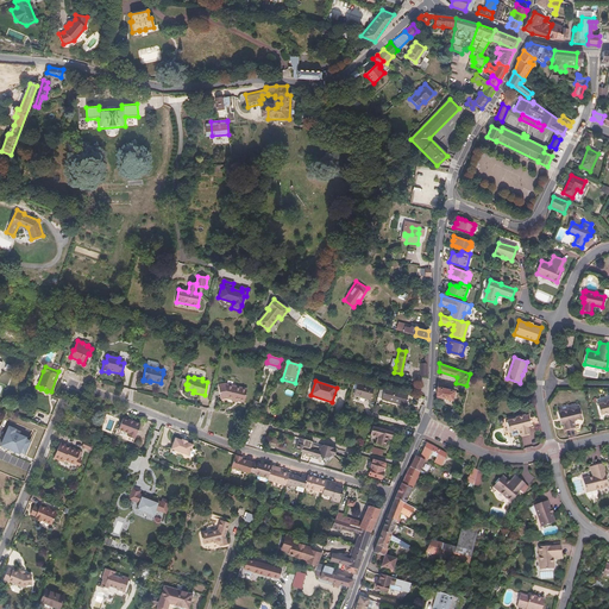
[(372,388),(357,383),(353,395),(370,400),(372,388)]
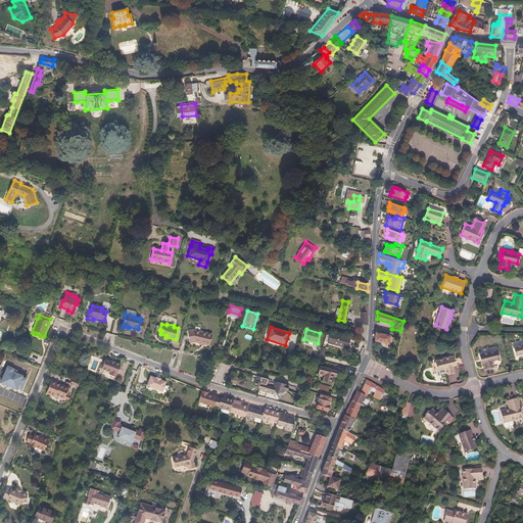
[(384,330),(376,329),(375,340),(388,343),(390,336),(383,334),(384,330)]
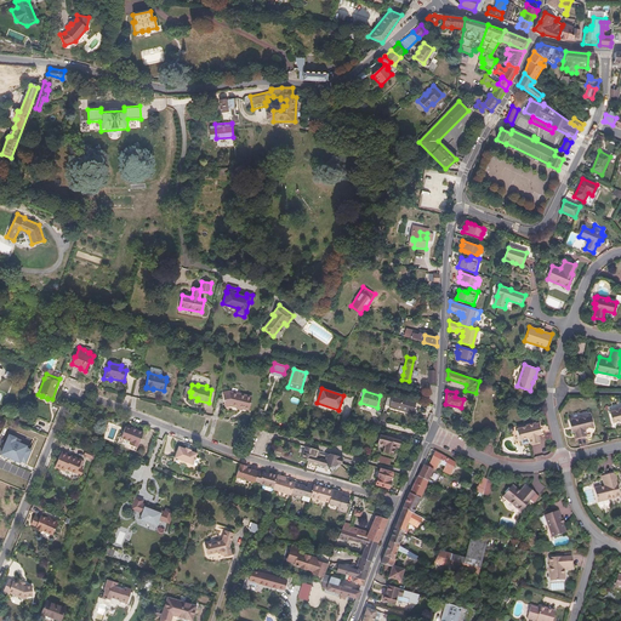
[(228,392),(222,393),(224,405),(231,405),(235,406),(241,409),(241,408),(248,409),(251,400),(244,398),(245,396),(239,394),(239,396),(228,392)]
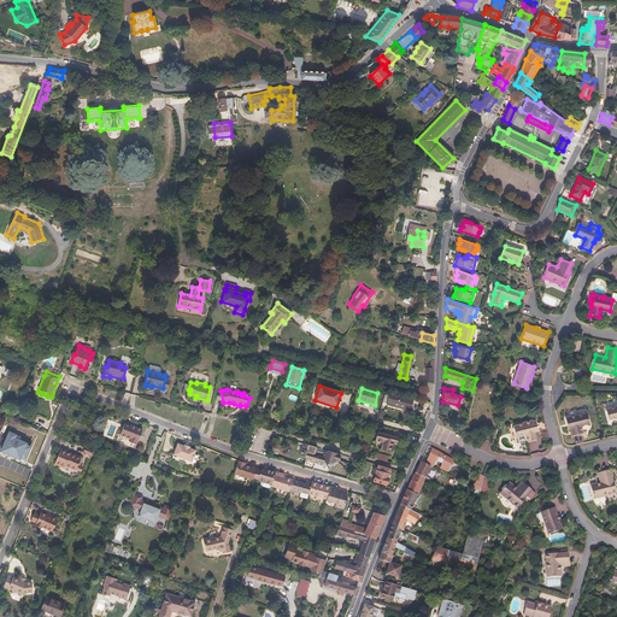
[(413,399),(386,391),(382,403),(388,404),(387,405),(411,411),(413,399)]
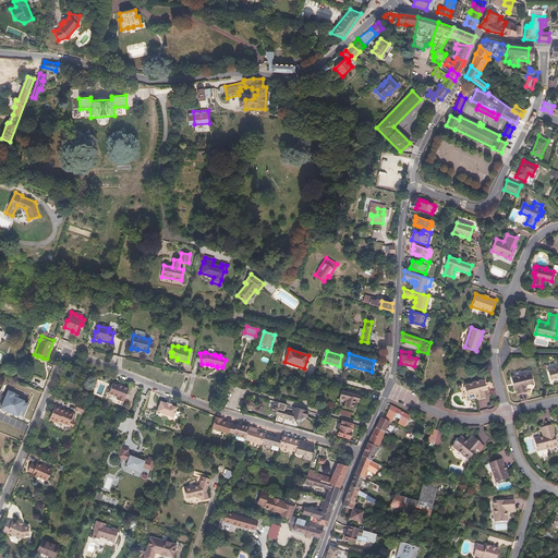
[(556,368),(547,370),(550,379),(557,377),(557,366),(556,367),(556,368)]
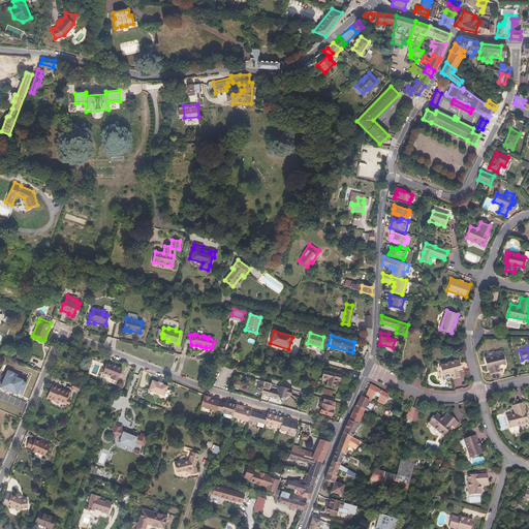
[(487,358),(485,359),(486,364),(488,364),(489,367),(490,367),(492,375),(499,373),(497,366),(506,364),(504,354),(495,356),(495,355),(487,358)]
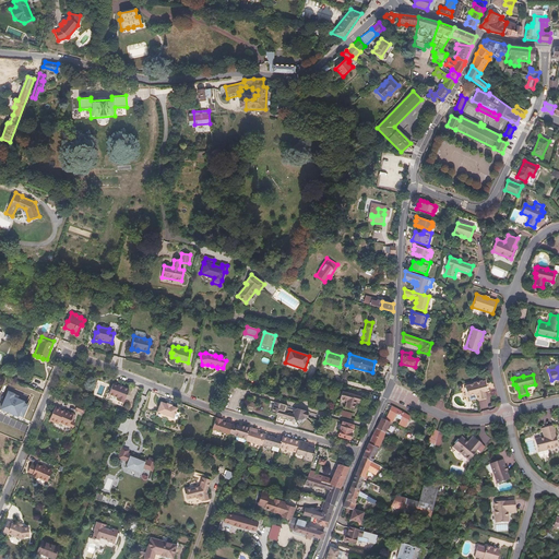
[(473,383),(465,385),(467,394),(475,392),(477,400),(486,397),(484,390),(483,387),(486,385),(484,380),(480,381),(480,380),(473,382),(473,383)]
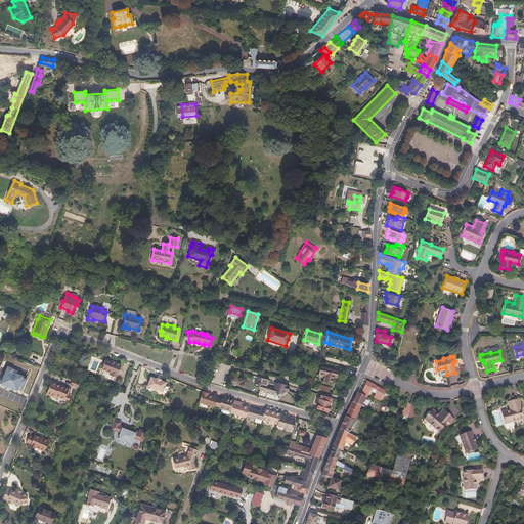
[(110,362),(104,360),(101,369),(110,374),(108,376),(115,378),(120,364),(115,362),(114,363),(110,362)]
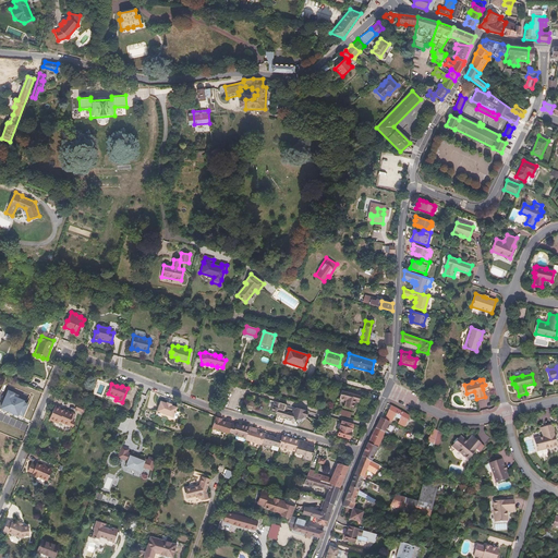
[(438,386),(435,396),(446,400),(449,390),(438,386)]
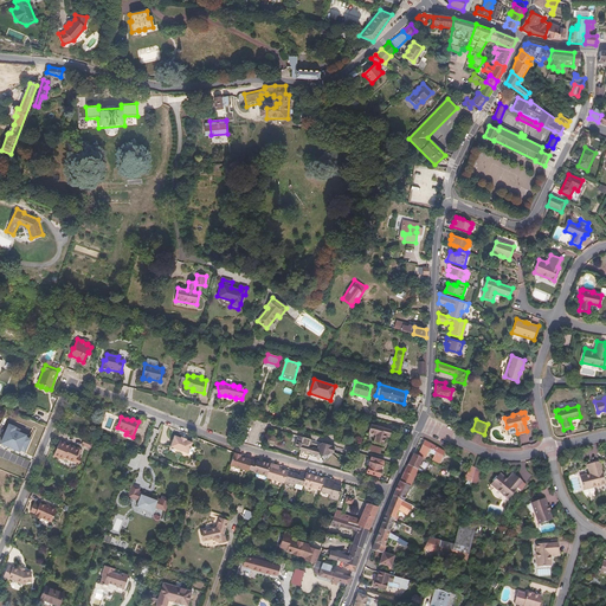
[(369,433),(376,436),(374,442),(384,444),(385,438),(386,434),(389,436),(391,430),(372,425),(369,433)]
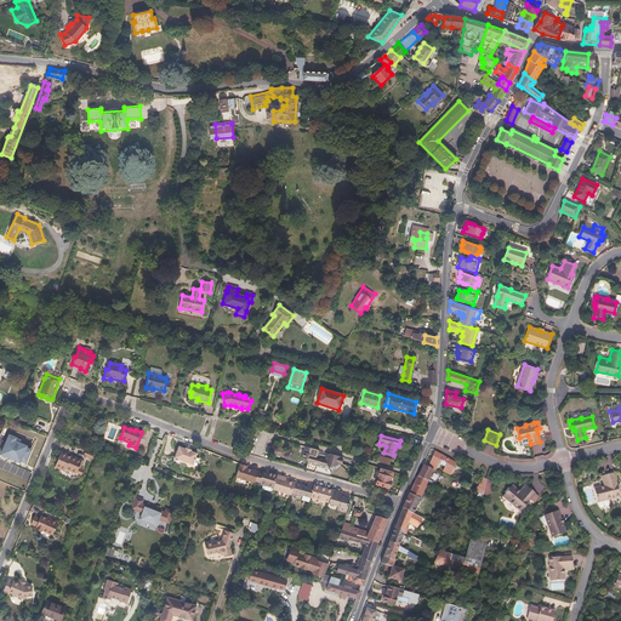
[(7,437),(0,453),(0,457),(17,466),(18,465),(23,466),(29,451),(24,449),(26,448),(13,443),(15,439),(7,437)]
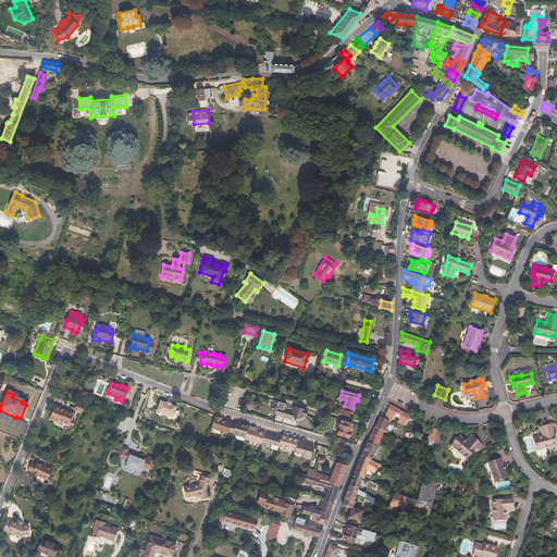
[(163,401),(160,400),(156,411),(171,417),(172,417),(174,410),(175,406),(170,404),(171,404),(163,400),(163,401)]
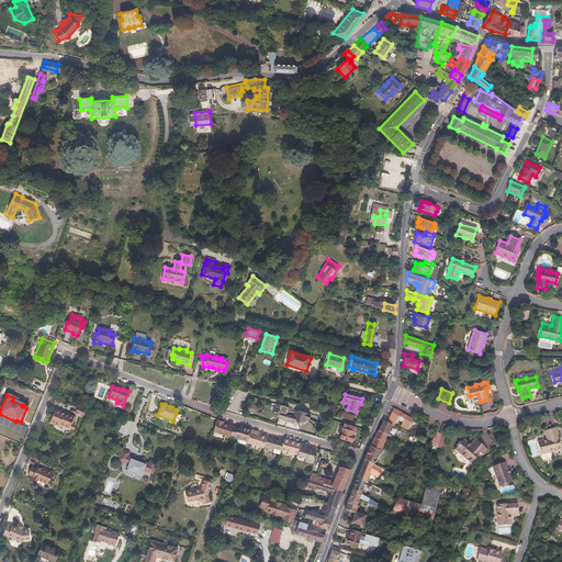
[(298,430),(301,423),(302,423),(305,422),(307,422),(311,414),(277,404),(273,415),(278,416),(279,418),(278,420),(288,424),(287,427),(298,430)]
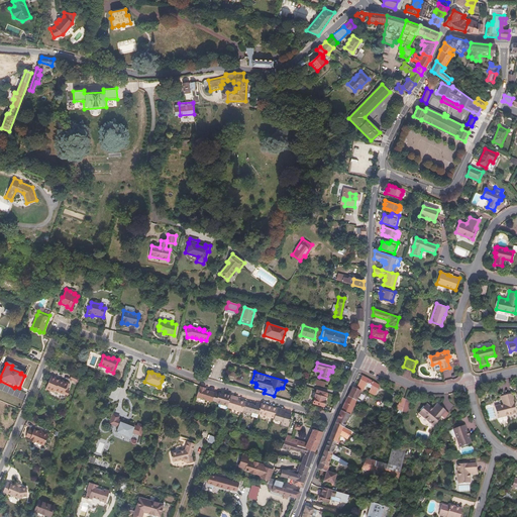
[(380,385),(363,376),(356,389),(362,391),(363,391),(365,385),(372,389),(370,392),(375,394),(380,385)]
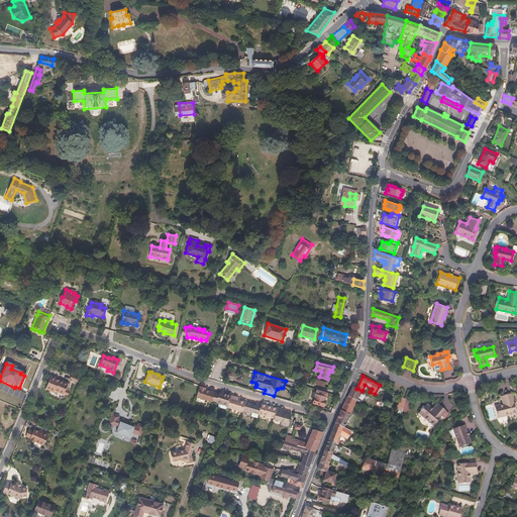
[(56,379),(50,377),(44,389),(54,393),(55,391),(63,394),(67,395),(68,391),(65,390),(68,384),(59,380),(58,381),(56,380),(56,379)]
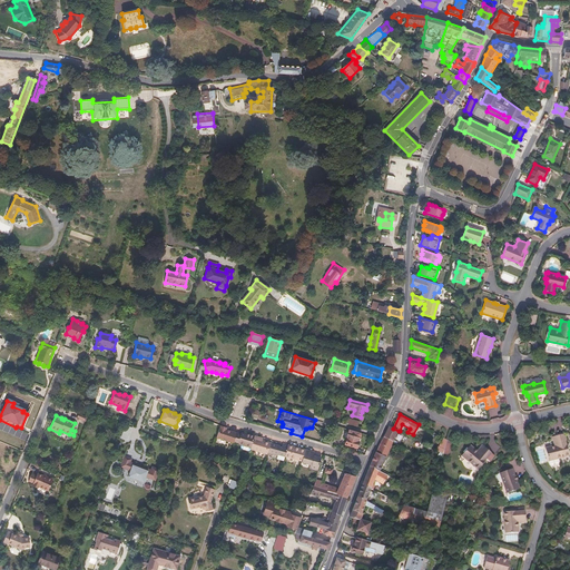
[(220,424),(220,426),(219,426),(218,426),(216,436),(233,442),(236,433),(236,432),(226,429),(227,426),(220,424)]
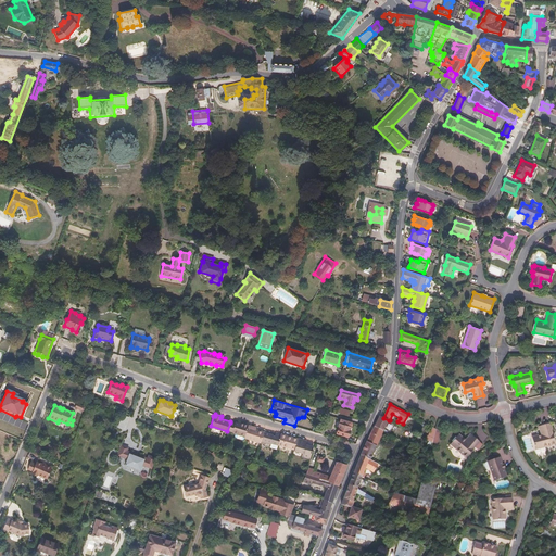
[(383,418),(380,416),(375,426),(383,431),(389,420),(383,418)]
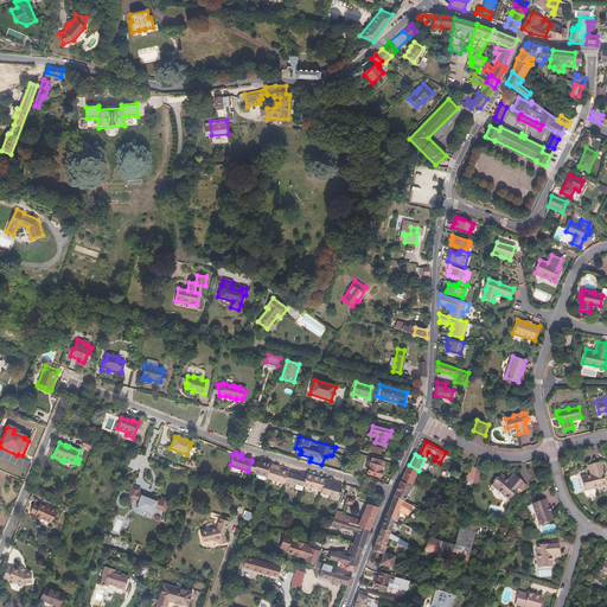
[(383,461),(371,458),(366,473),(379,477),(382,470),(381,470),(383,461)]
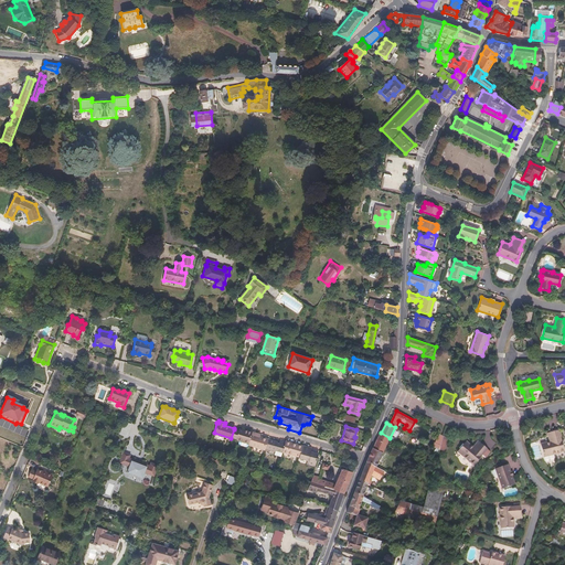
[(234,429),(231,438),(247,444),(252,430),(246,429),(246,432),(242,430),(243,429),(238,428),(237,430),(234,429)]
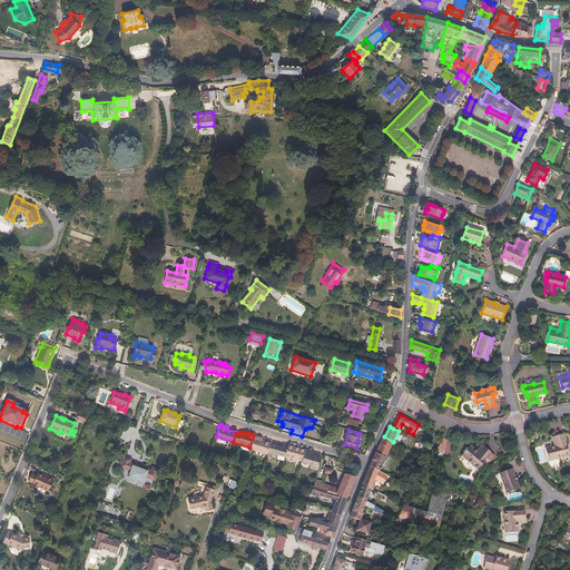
[(554,445),(546,446),(548,460),(553,459),(558,458),(569,455),(566,442),(563,434),(552,436),(553,440),(557,439),(558,444),(554,445)]
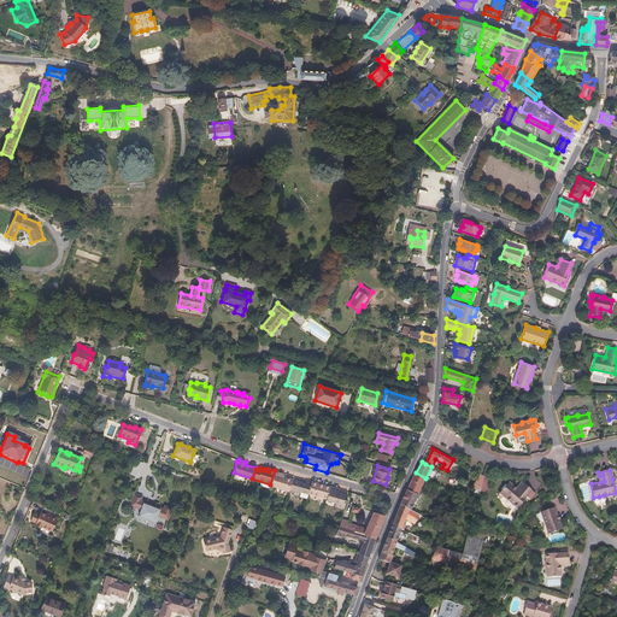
[(353,474),(350,474),(348,480),(358,483),(360,474),(353,472),(353,474)]
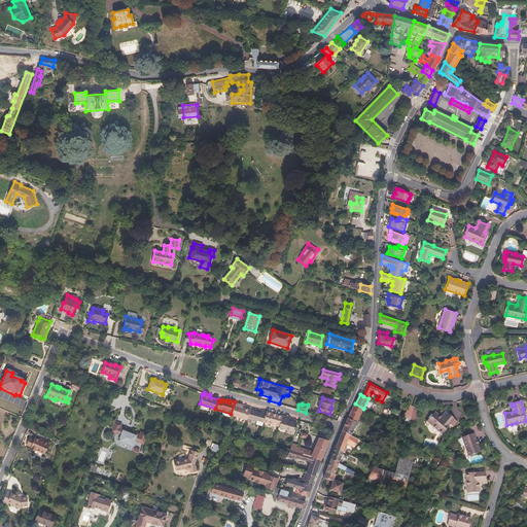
[(355,403),(351,411),(342,431),(351,435),(363,409),(355,403)]
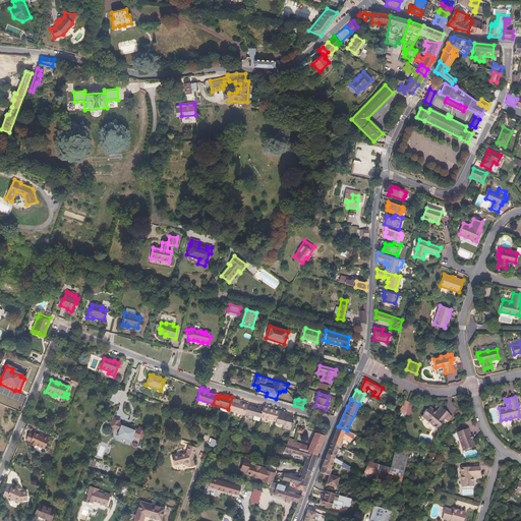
[(403,400),(399,412),(409,416),(414,404),(403,400)]
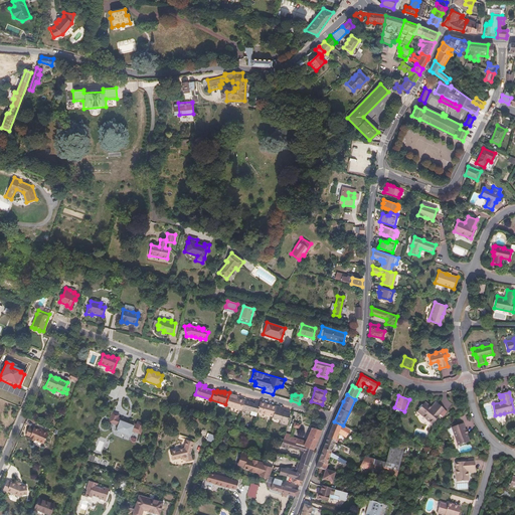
[(240,407),(242,398),(236,397),(233,396),(230,404),(238,406),(240,407)]
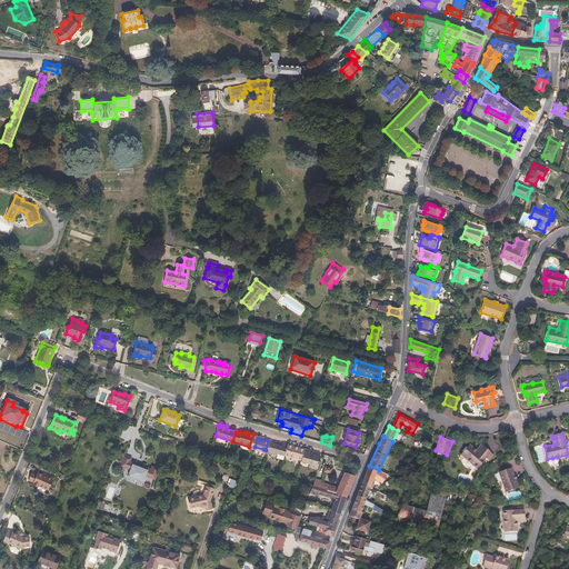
[(267,450),(277,453),(277,452),(285,455),(288,445),(288,443),(282,442),(281,447),(279,446),(279,445),(270,442),(267,450)]
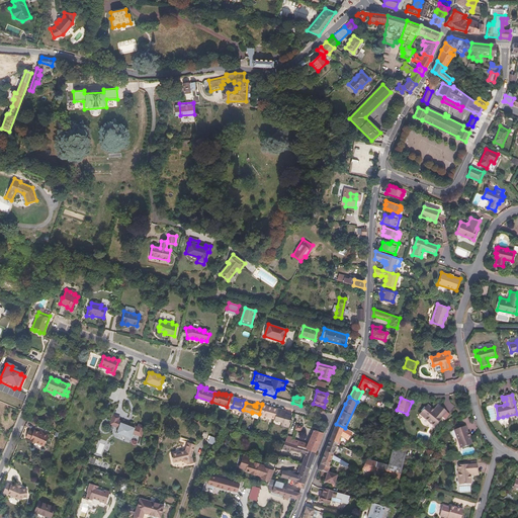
[(266,406),(262,404),(262,405),(259,414),(275,419),(277,410),(278,409),(272,407),(272,409),(265,407),(266,406)]
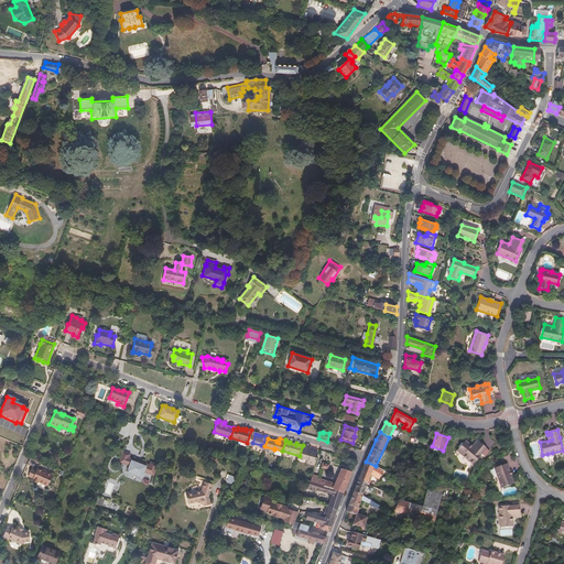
[(464,441),(455,451),(472,465),(480,454),(483,456),(488,449),(476,441),(474,443),(477,445),(474,448),(472,446),(464,441)]
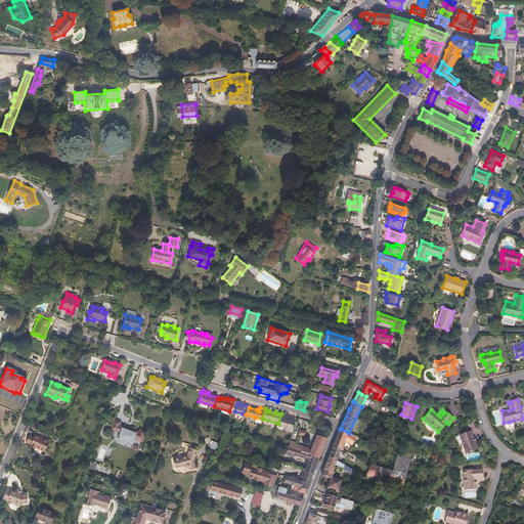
[(290,416),(281,413),(280,415),(278,424),(277,425),(286,428),(285,431),(293,433),(294,428),(296,423),(296,422),(289,420),(290,416)]
